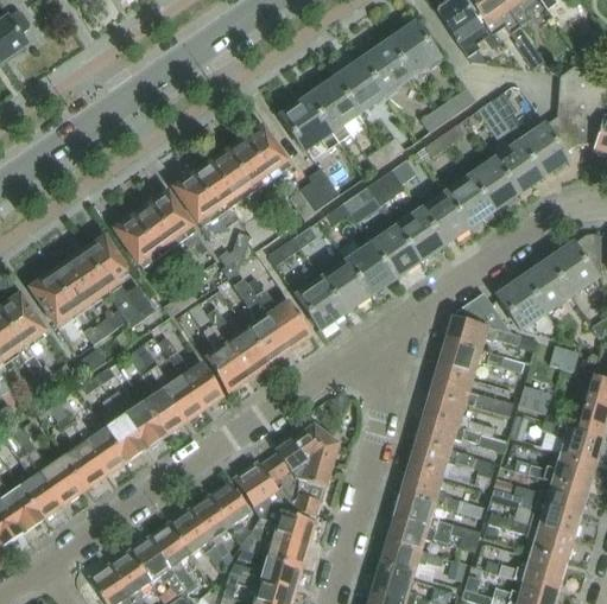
[(442,6),(435,11),(470,62),(488,63),(476,45),(488,37),(481,26),(462,0),(446,0),(441,4),(442,6)]
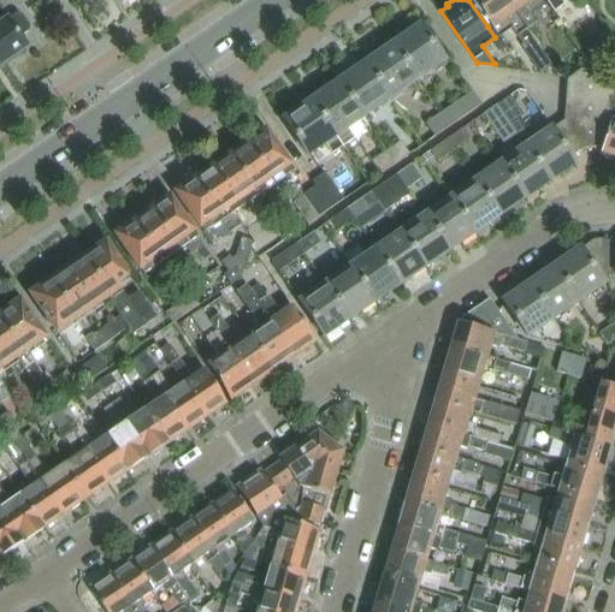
[(474,0),(475,1),(500,36),(513,27),(524,41),(521,42),(539,69),(551,61),(527,28),(528,28),(508,0),(474,0)]
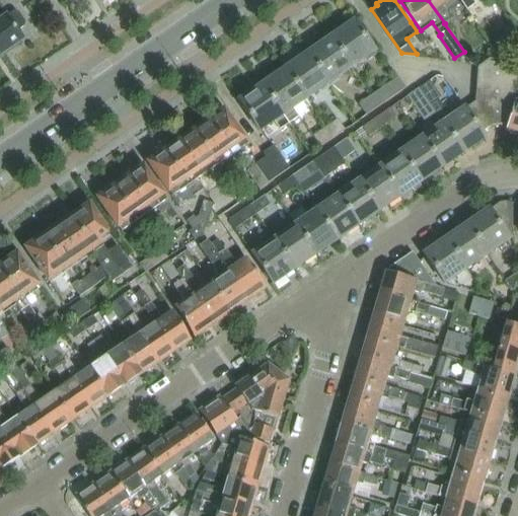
[(428,0),(445,23),(453,17),(449,11),(460,4),(457,0),(428,0)]
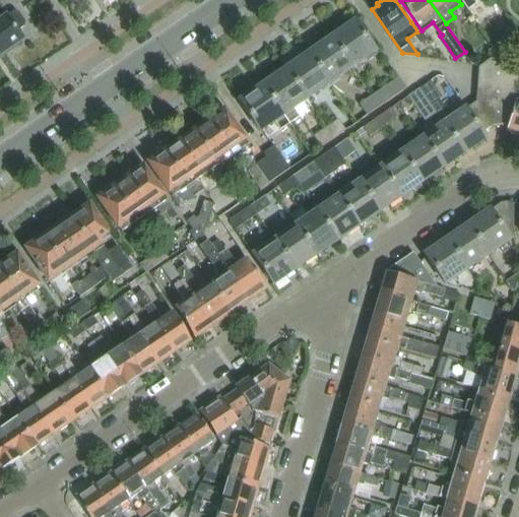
[(478,4),(469,9),(480,24),(489,18),(478,4)]
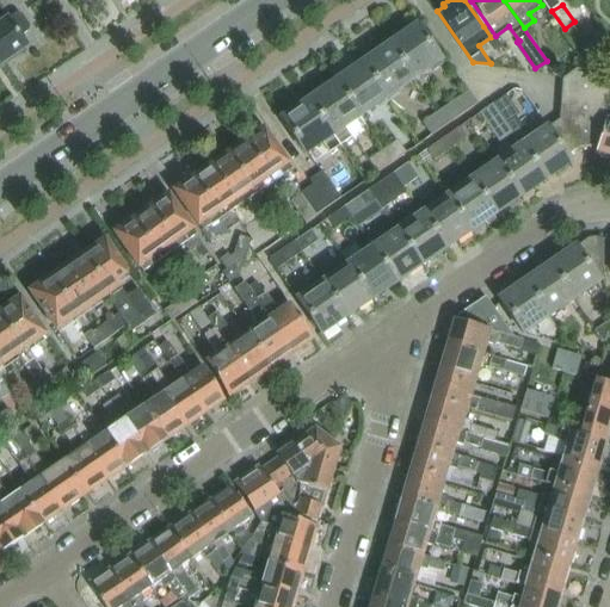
[(0,22),(0,56),(4,62),(7,60),(6,59),(11,55),(12,57),(23,49),(23,47),(28,43),(20,35),(29,29),(30,23),(22,12),(16,10),(0,22)]
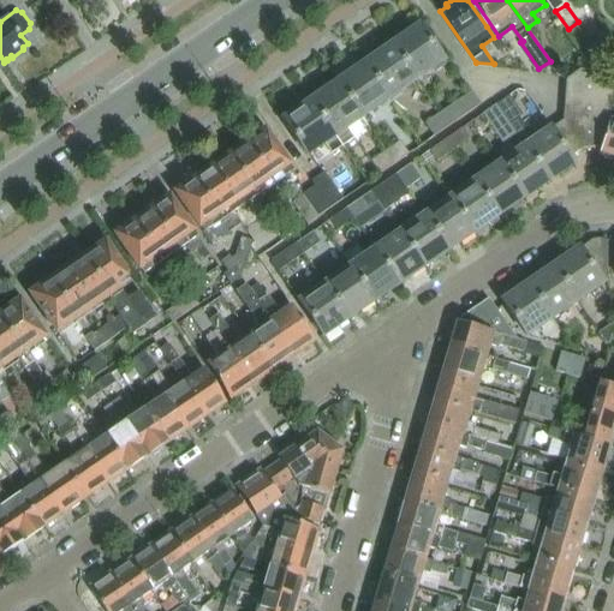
[(407,30),(392,42),(416,77),(443,59),(418,23),(415,27),(416,28),(409,33),(407,30)]
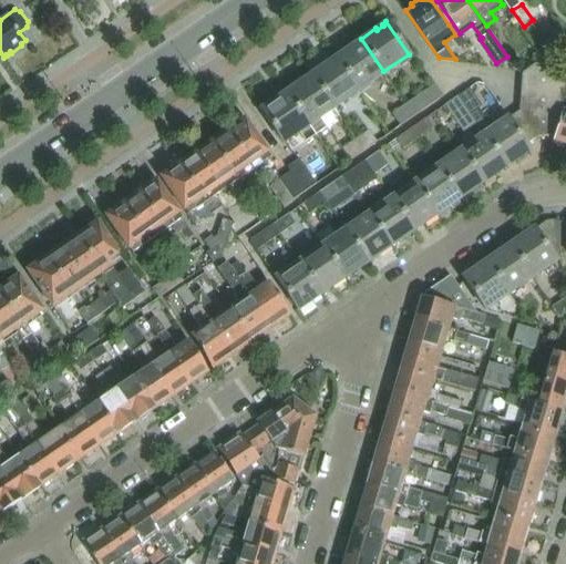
[(383,71),(361,39),(345,50),(346,51),(340,55),(339,53),(336,55),(358,89),(383,71)]
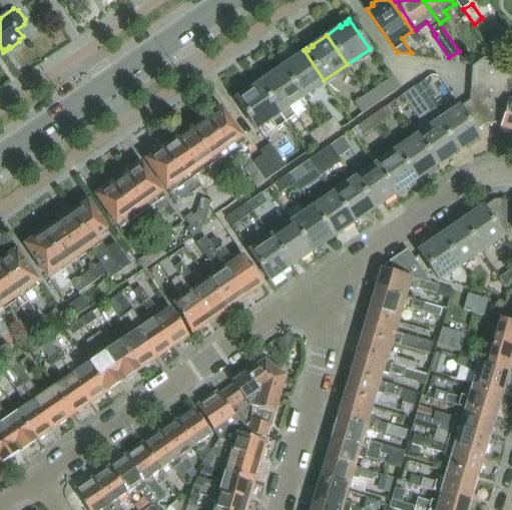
[(471,77),(507,79),(505,64),(507,63),(501,62),(492,49),(472,63),(472,65),(471,77)]
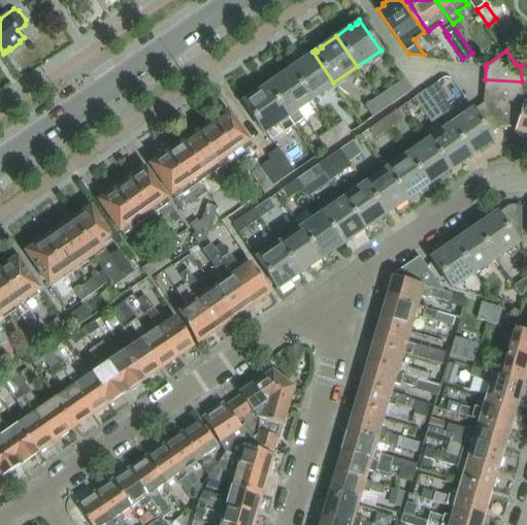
[(333,83),(313,52),(309,54),(310,56),(305,60),(304,58),(289,68),(310,99),(333,83)]
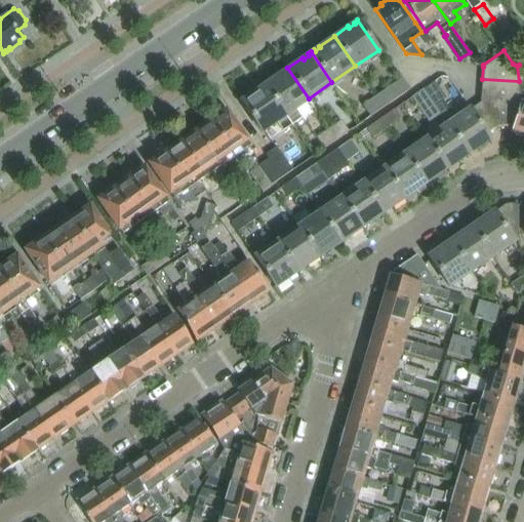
[(309,98),(287,68),(274,77),(275,79),(269,83),(268,81),(265,83),(291,123),(301,116),(295,107),(309,98)]
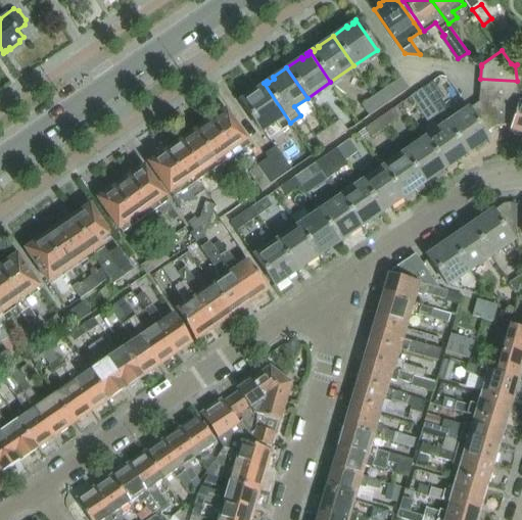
[(401,75),(373,94),(381,106),(410,87),(401,75)]
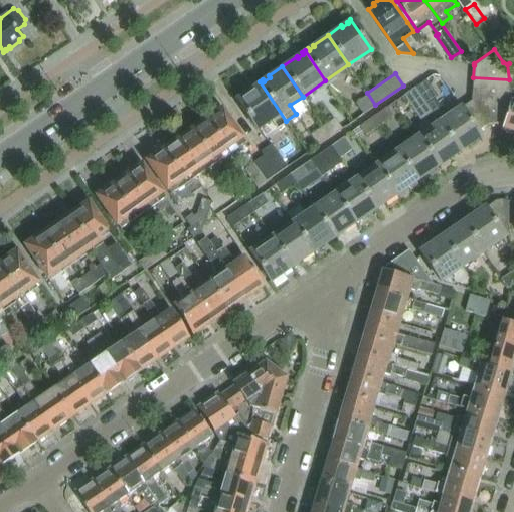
[(473,77),(471,98),(488,122),(503,121),(510,99),(511,96),(509,79),(473,77)]
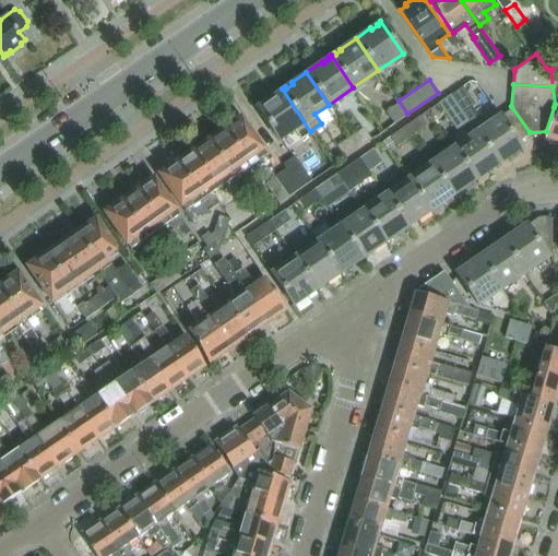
[(499,162),(522,146),(518,141),(530,132),(511,106),(485,125),(473,107),(476,105),(462,85),(451,93),(470,118),(477,130),(499,162)]
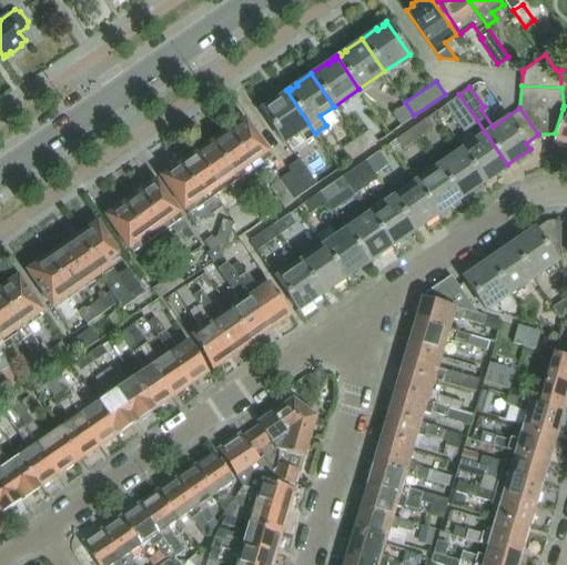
[(277,97),(262,107),(261,108),(284,141),(300,130),(306,139),(315,133),(286,90),(283,92),(284,94),(279,98),(277,97)]
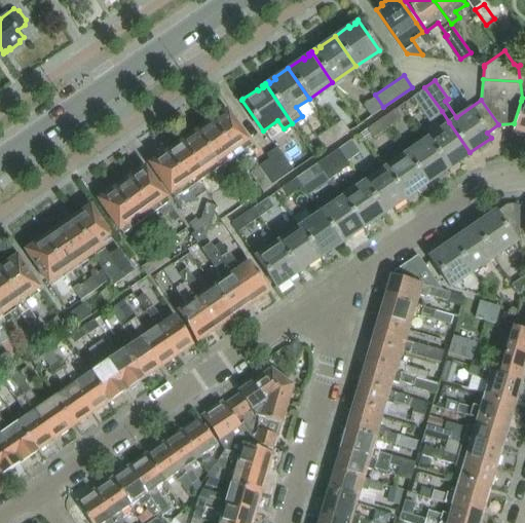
[(442,111),(424,87),(413,96),(429,119),(442,111)]
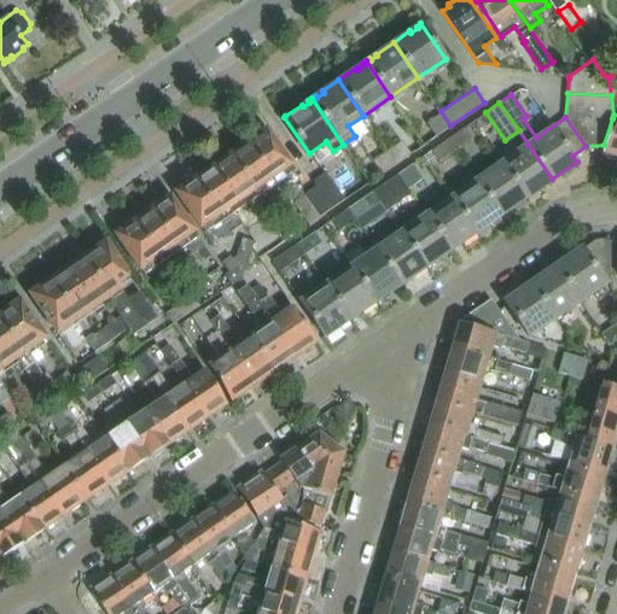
[(450,126),(441,111),(428,121),(436,135),(450,126)]
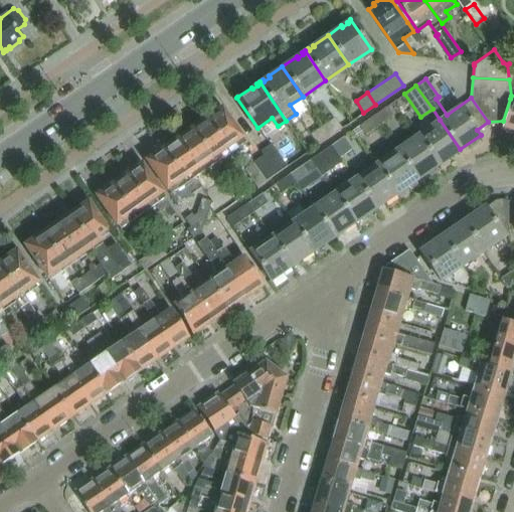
[(503,121),(502,126),(504,127),(506,130),(512,132),(513,131),(513,100),(510,99),(503,121)]
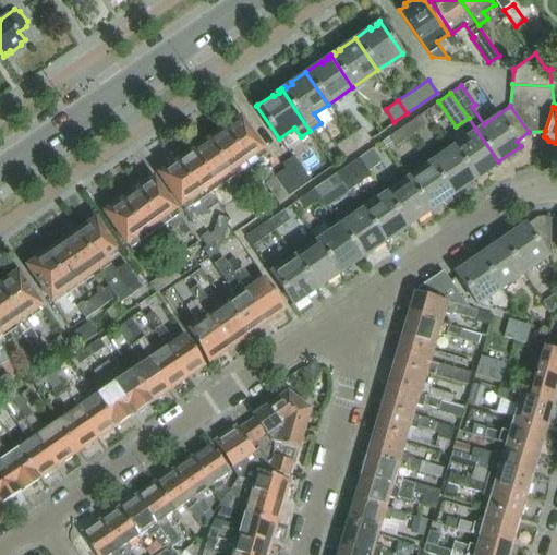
[(420,113),(404,124),(412,134),(426,124),(420,113)]
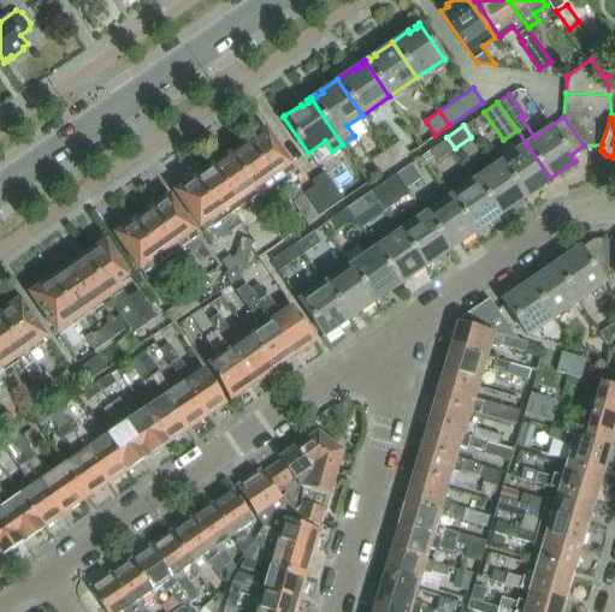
[(241,200),(253,191),(262,207),(272,200),(261,185),(291,165),(266,130),(267,130),(266,129),(176,190),(177,191),(212,242),(222,235),(211,220),(216,218),(226,232),(252,215),(241,200)]
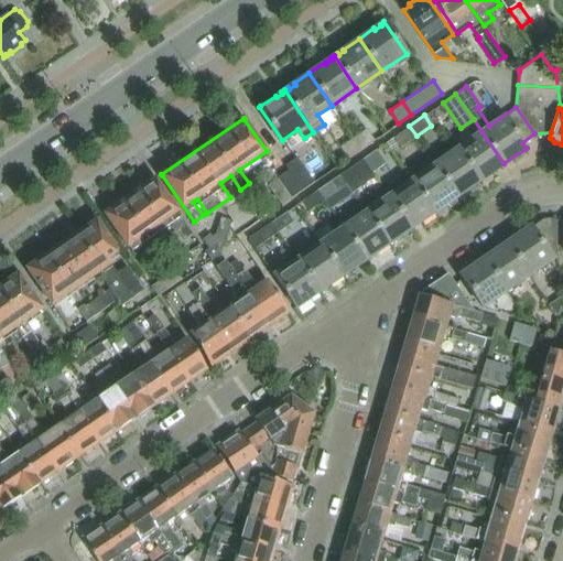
[(417,136),(409,126),(394,135),(401,146),(417,136)]
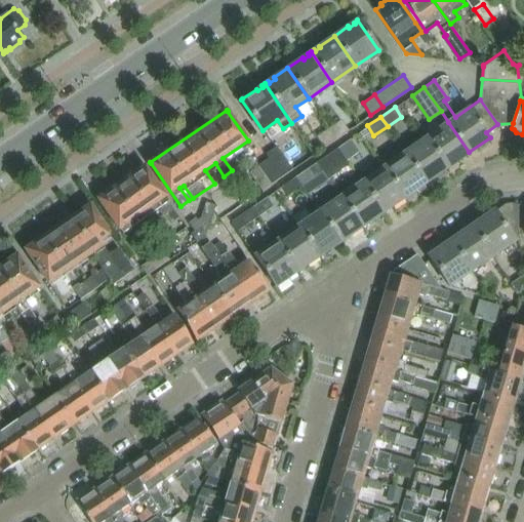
[(341,118),(327,127),(335,138),(349,129),(341,118)]
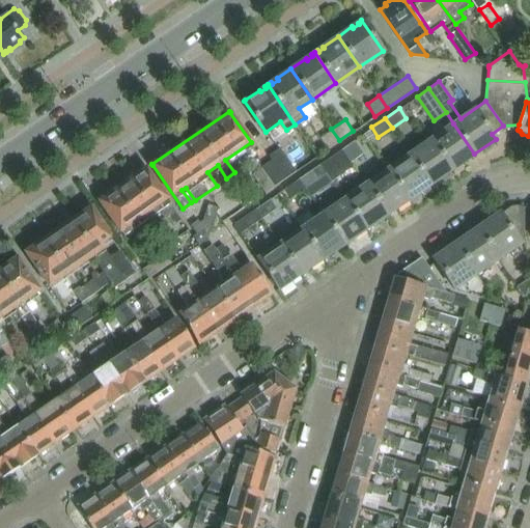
[(431,138),(452,169),(474,154),(453,123),(431,138)]
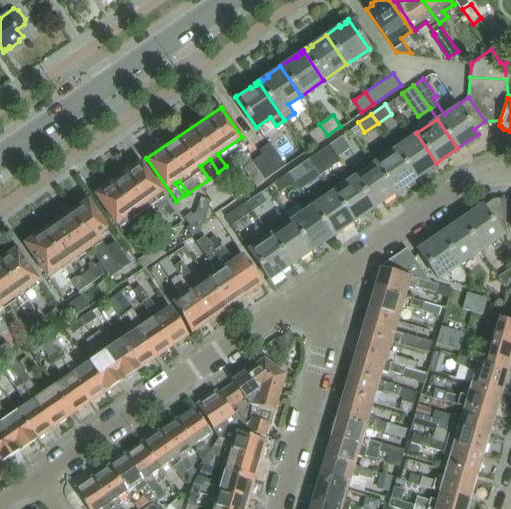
[(327,135),(319,124),(308,132),(316,143),(327,135)]
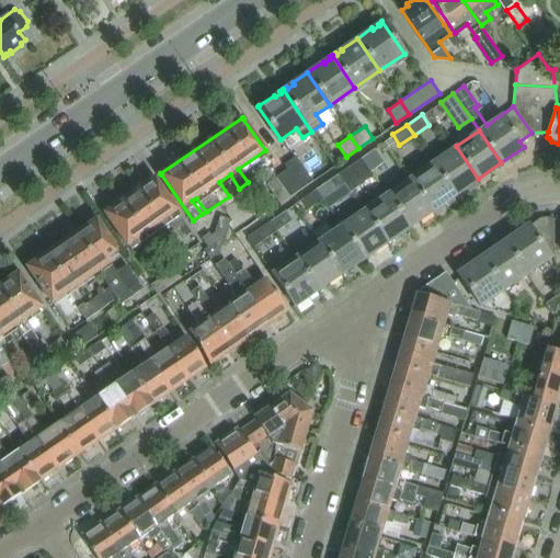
[(433,162),(455,194),(478,179),(456,146),(433,162)]
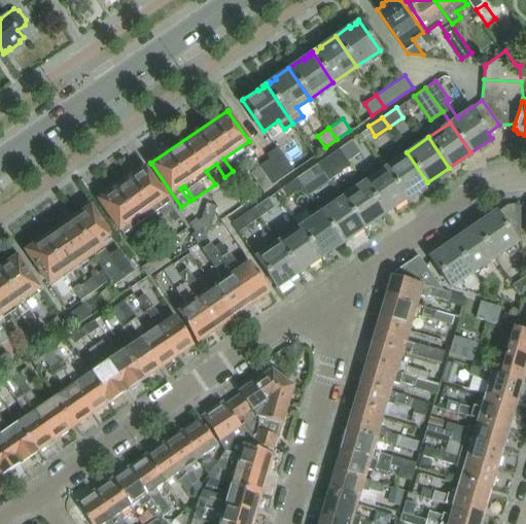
[(339,147),(346,156),(348,160),(361,150),(352,138),(339,147)]
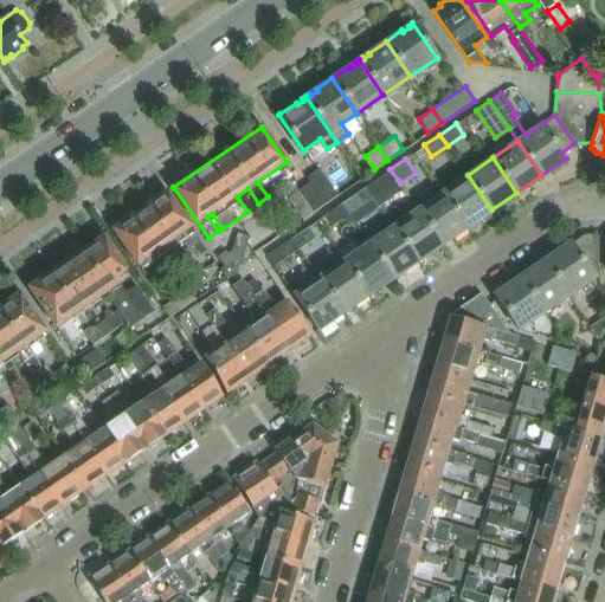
[(320,167),(308,175),(307,175),(310,180),(326,202),(339,193),(320,167)]
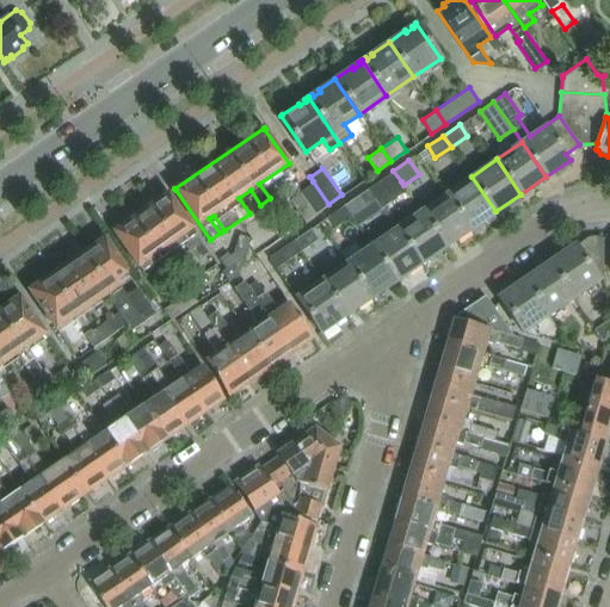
[(377,181),(369,186),(377,198),(382,206),(407,190),(404,185),(401,181),(393,171),(377,181)]
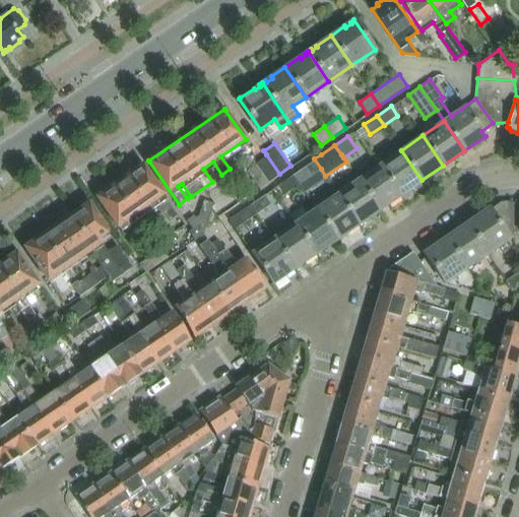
[(380,165),(400,194),(422,180),(401,150),(380,165)]
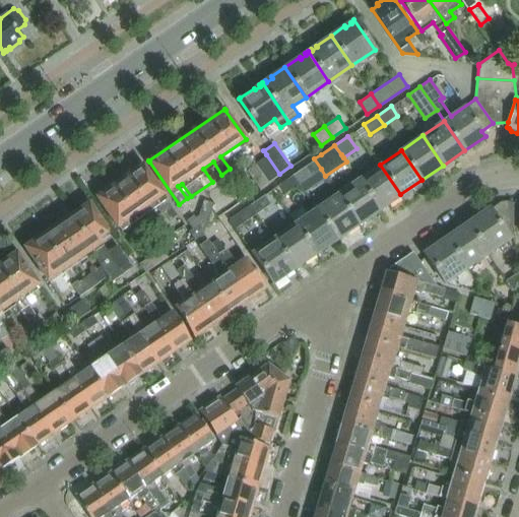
[(266,154),(256,163),(269,181),(279,174),(266,154)]
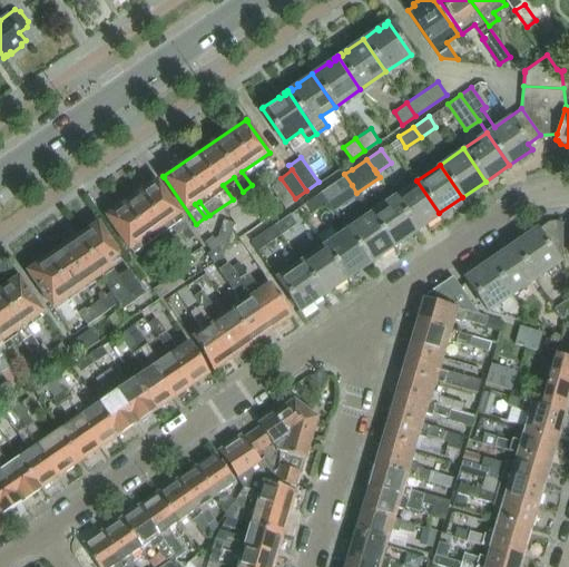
[(281,178),(271,185),(285,205),(295,198),(281,178)]
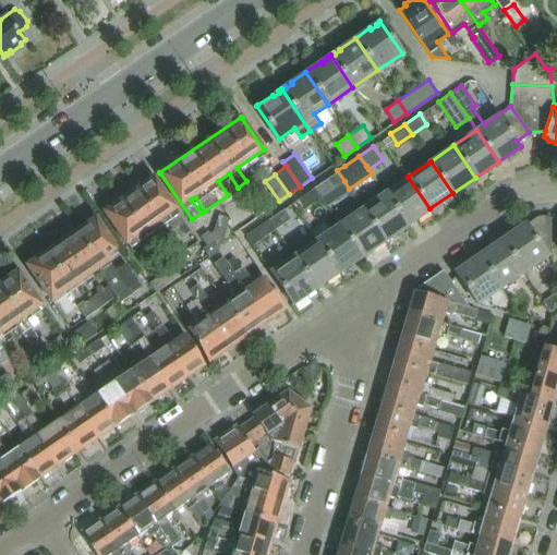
[(329,176),(314,186),(322,196),(337,186),(329,176)]
